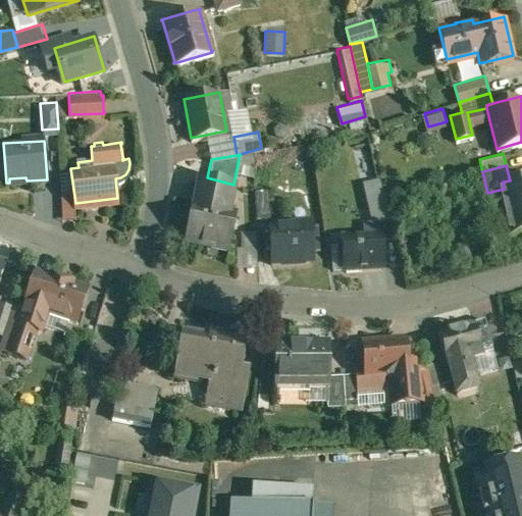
[(207,177),(199,176),(195,201),(193,200),(185,237),(208,243),(210,238),(224,241),(223,246),(227,247),(235,210),(228,209),(233,185),(207,177)]
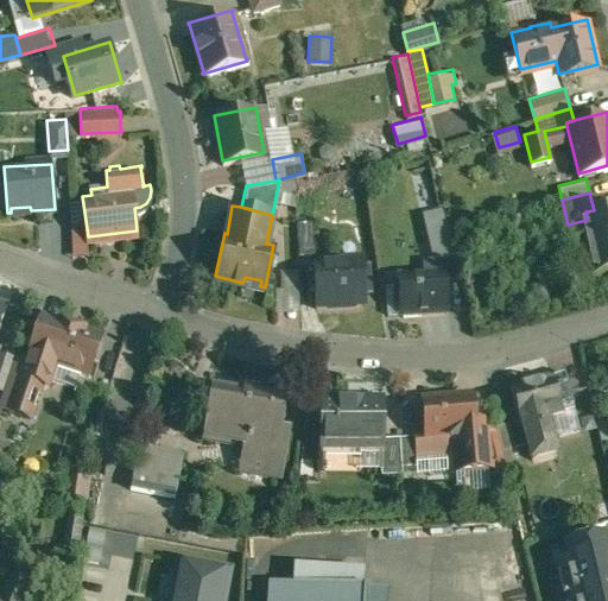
[(607,206),(594,210),(586,212),(587,220),(599,267),(607,265),(607,206)]
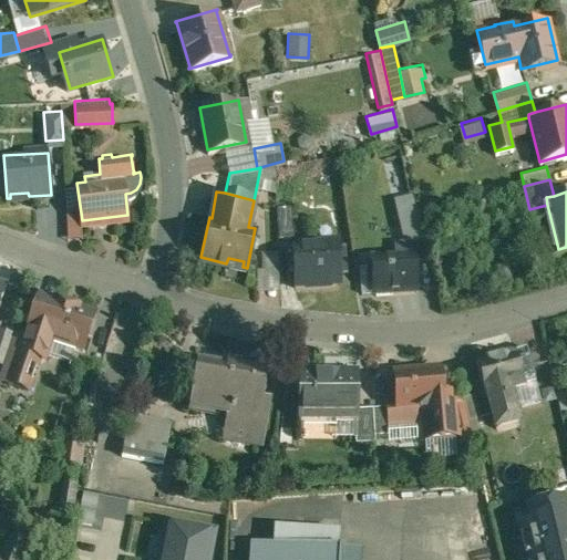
[(291,203),(276,204),(278,234),(292,232),(291,203)]
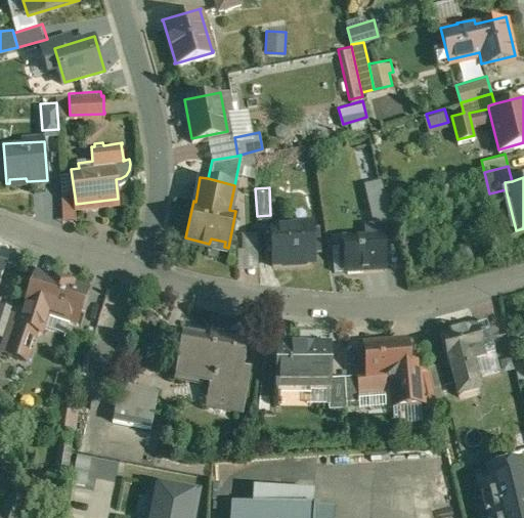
[(386,193),(367,199),(373,220),(391,216),(386,193)]
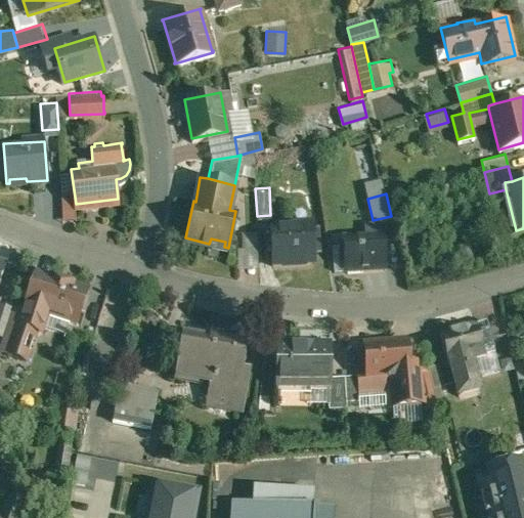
[(310,221),(289,222),(289,219),(286,220),(287,225),(269,226),(270,262),(274,262),(274,259),(311,258),(311,260),(314,260),(312,218),(310,218),(310,221)]
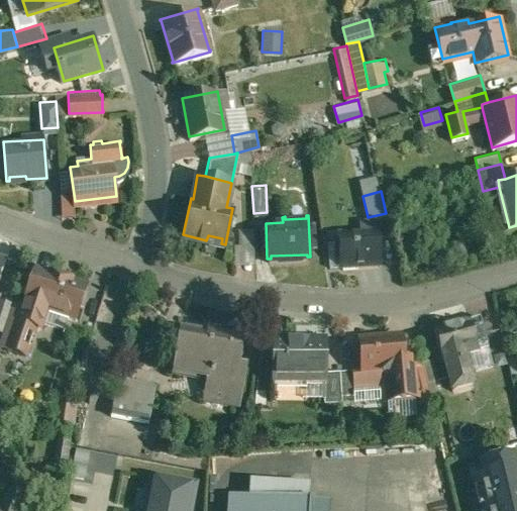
[(378,229),(337,231),(339,264),(342,264),(342,266),(356,265),(356,263),(380,262),(378,229)]
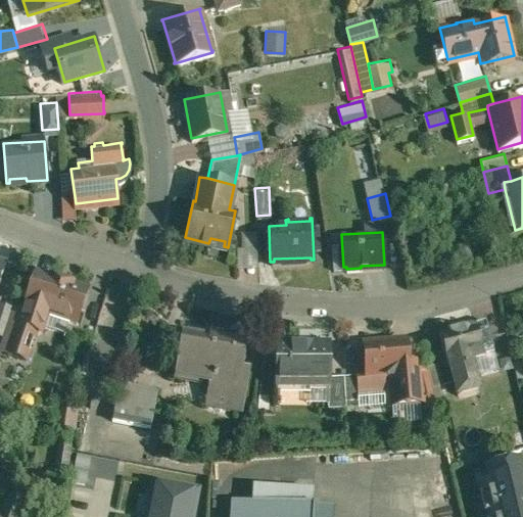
[(86,287),(36,270),(24,310),(11,306),(1,335),(0,338),(0,348),(25,358),(37,322),(68,333),(74,319),(75,320),(78,311),(83,312),(87,298),(83,296),(86,287)]
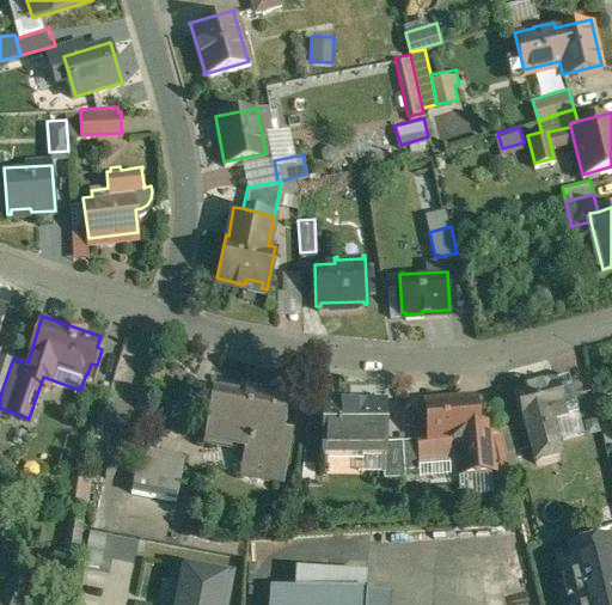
[(0,353),(0,391),(1,392),(13,358),(0,353)]
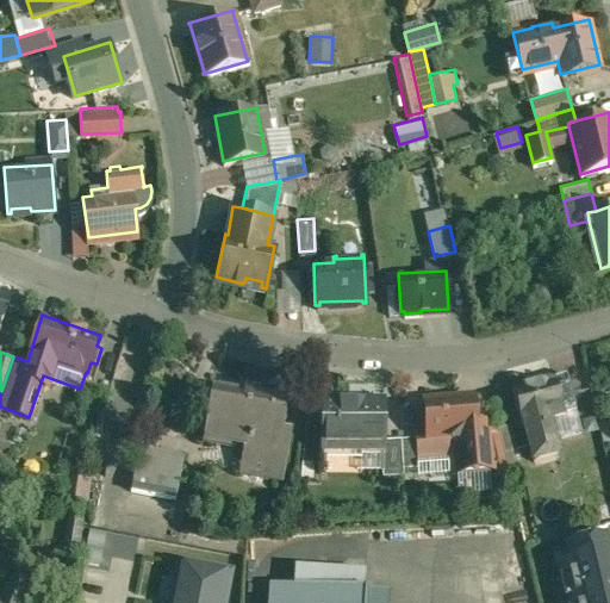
[(553,373),(511,385),(522,423),(524,422),(548,416),(564,411),(562,409),(576,405),(571,386),(558,390),(553,373)]
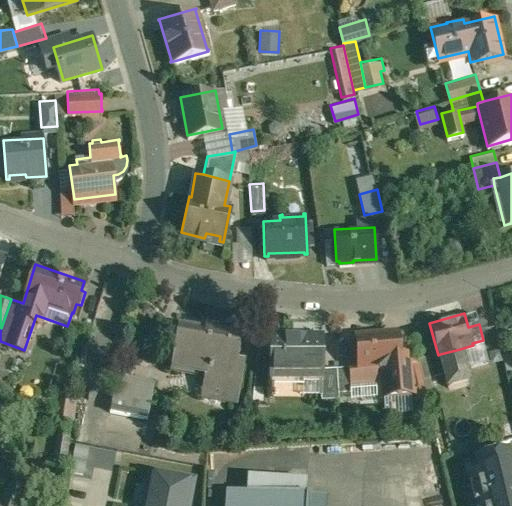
[(219,322),(201,319),(199,332),(178,328),(171,367),(203,372),(199,396),(236,402),(242,364),(235,363),(241,330),(218,326),(219,322)]
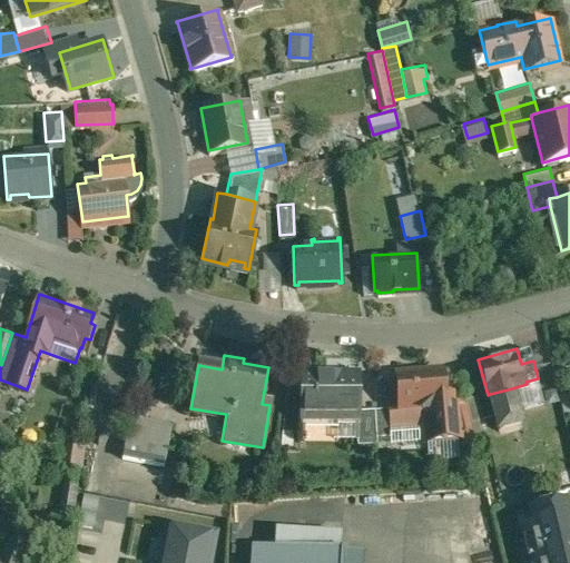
[(441,366),(396,371),(400,422),(421,421),(422,440),(458,436),(451,404),(444,405),(441,366)]
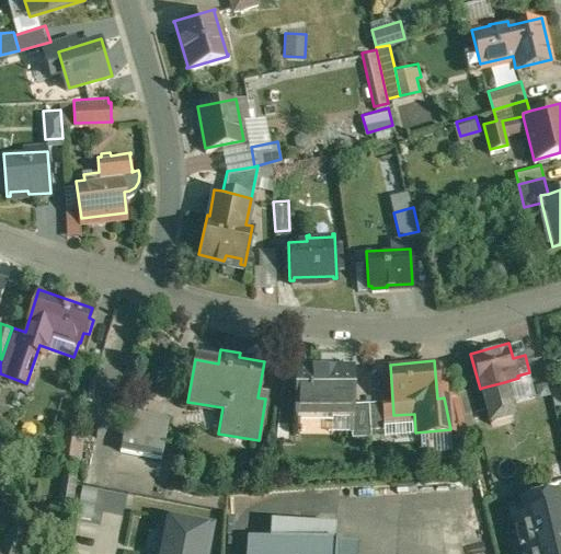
[(353,366),(296,365),(295,410),(332,410),(332,414),(352,414),(352,401),(353,366)]
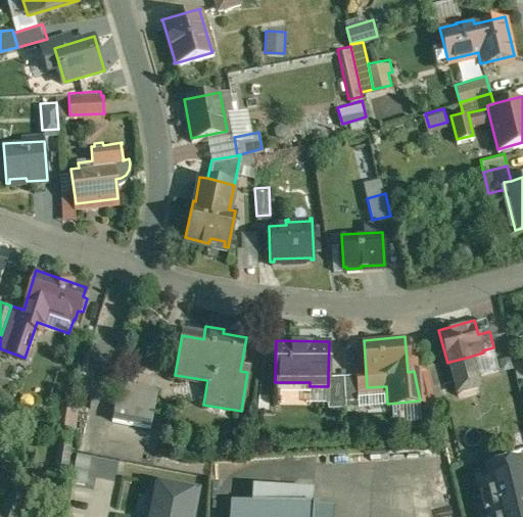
[(470,357),(449,362),(457,391),(478,385),(470,357)]
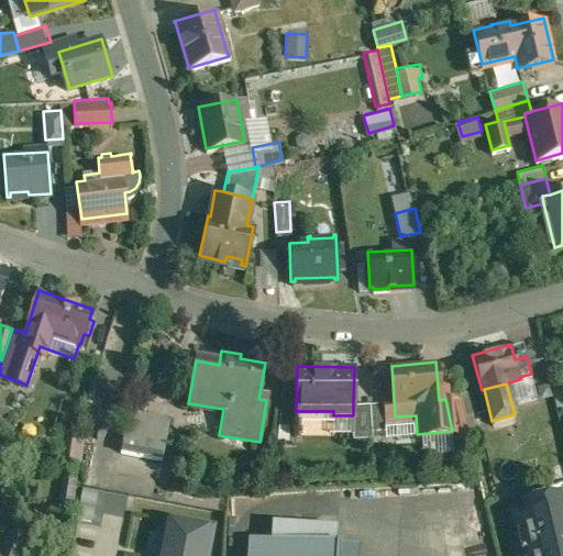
[(294,387),(282,386),(278,421),(291,422),(294,387)]
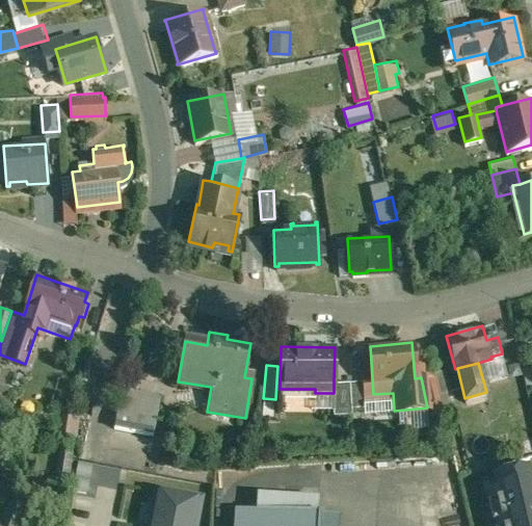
[(445,366),(433,369),(434,374),(434,375),(439,392),(450,389),(445,366)]
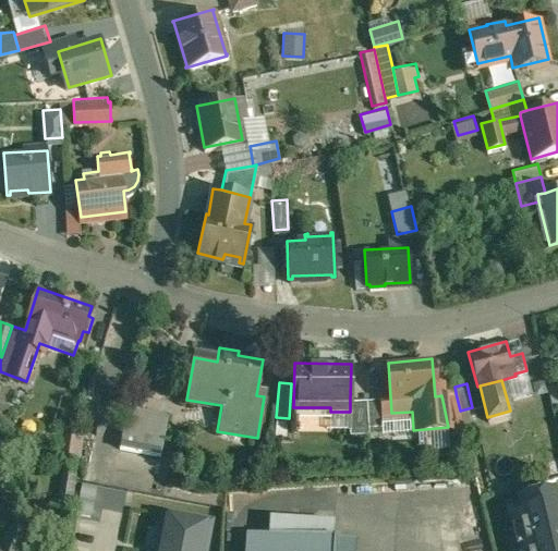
[(456,392),(441,395),(448,427),(450,433),(464,429),(460,411),(456,393),(456,392)]
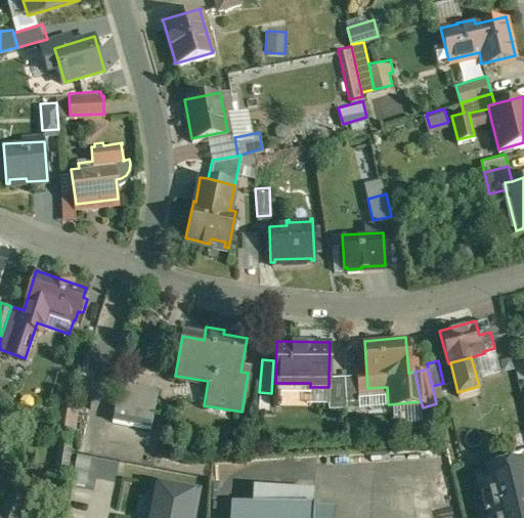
[(358,373),(344,374),(345,399),(360,397),(358,373)]
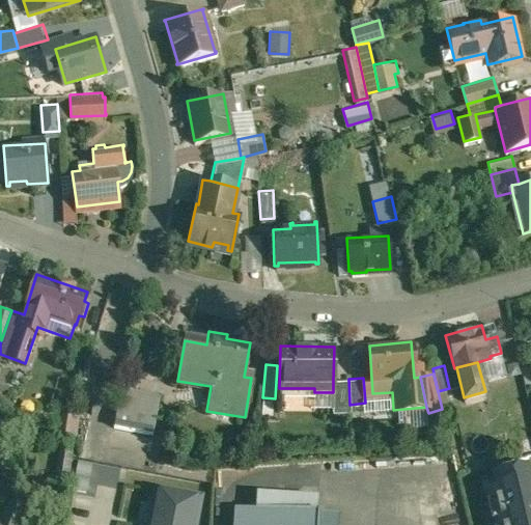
[(348,379),(333,380),(333,392),(333,412),(351,411),(350,405),(348,379)]
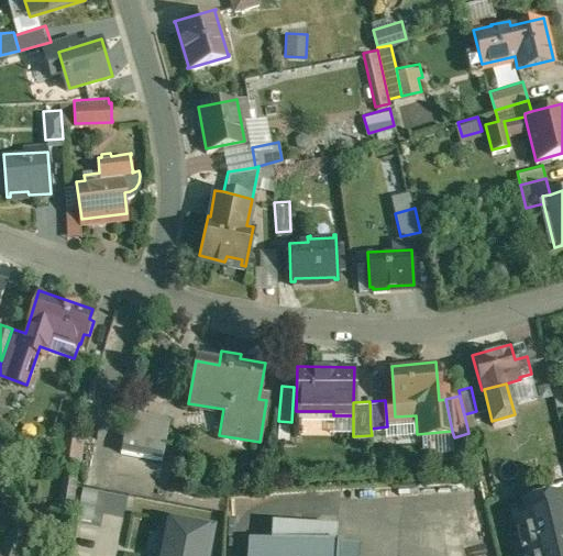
[(169,415),(128,408),(120,448),(162,456),(169,415)]
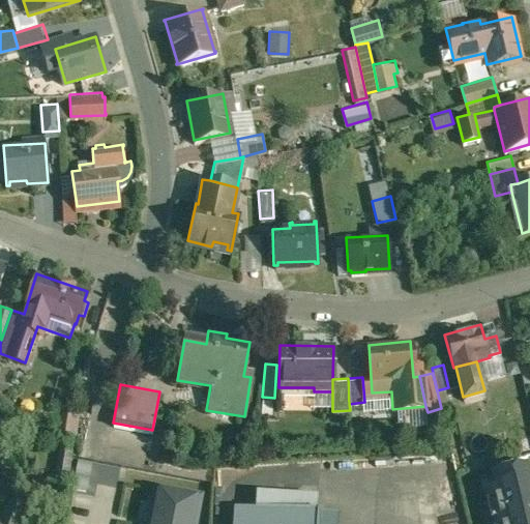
[(76,432),(78,412),(69,411),(66,431),(76,432)]
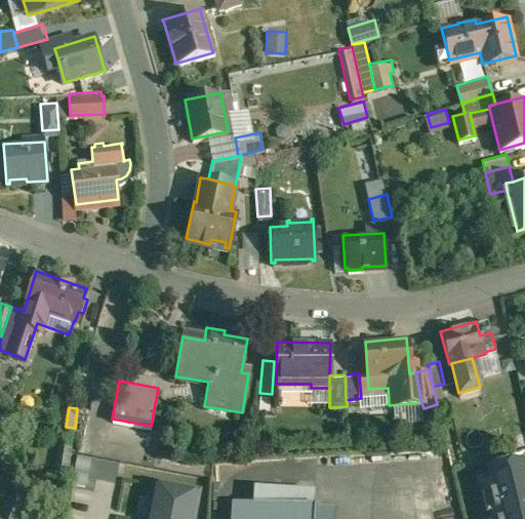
[(524,518),(524,458),(476,471),(486,518),(524,518)]
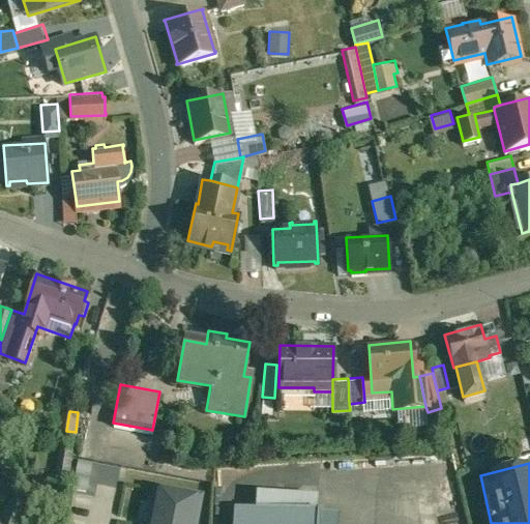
[(194,523),(201,493),(157,485),(149,523),(194,523)]
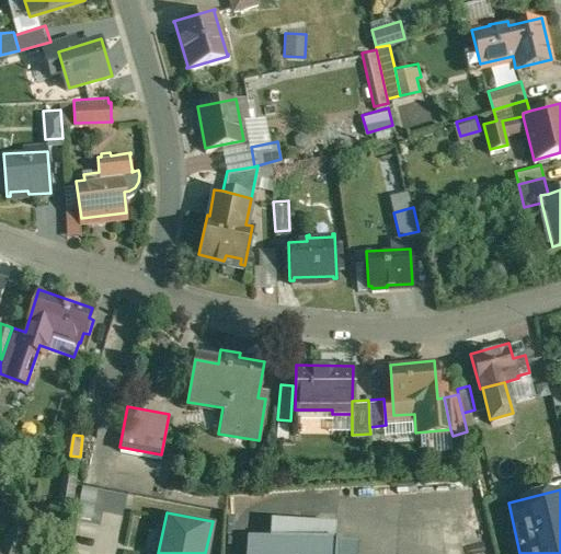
[(335,520),(271,517),(270,534),(333,539),(335,520)]
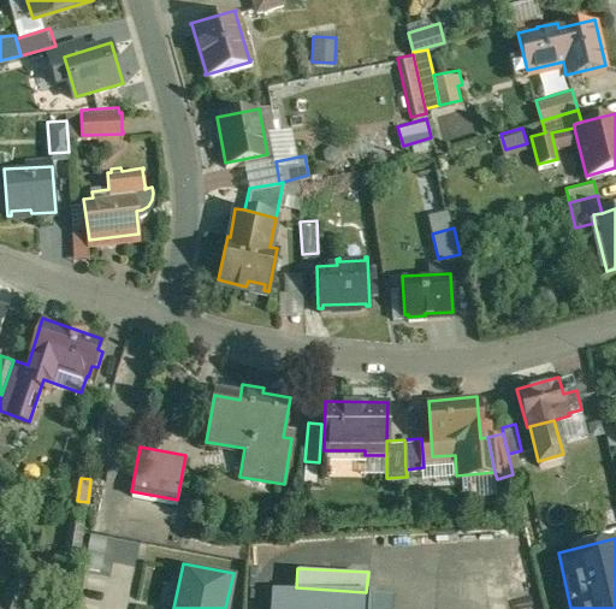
[(22,608),(30,592),(9,583),(0,601),(0,605),(7,608),(22,608)]
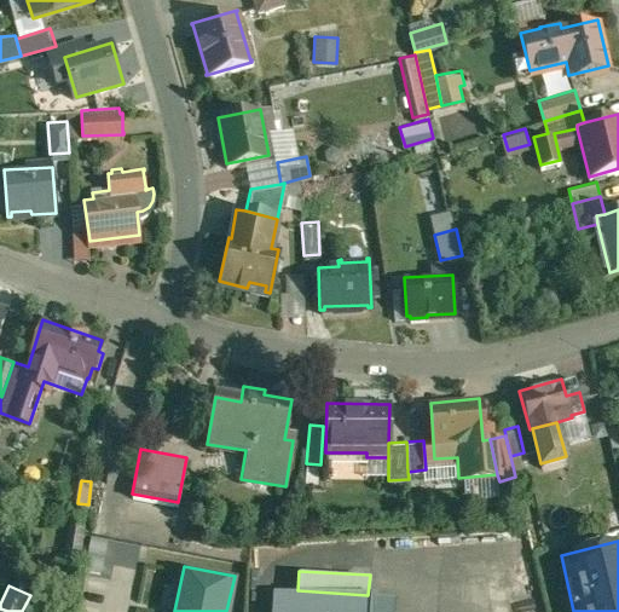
[(298,590),(275,589),(273,611),(388,611),(389,596),(368,595),(298,590)]
